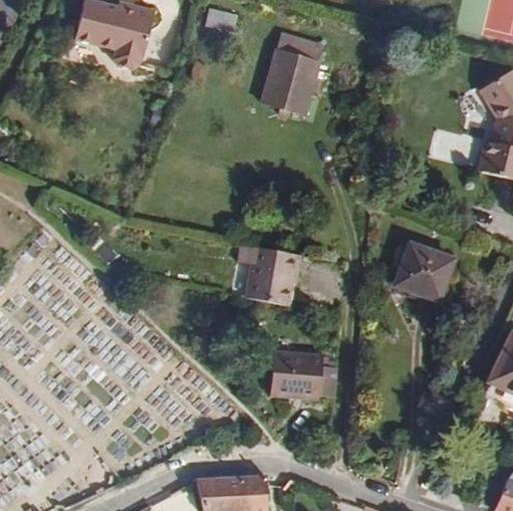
[(144,55),(156,10),(135,6),(134,10),(118,7),(92,0),(85,0),(75,38),(114,48),(112,58),(115,63),(133,68),(140,64),(142,55),(144,55)]
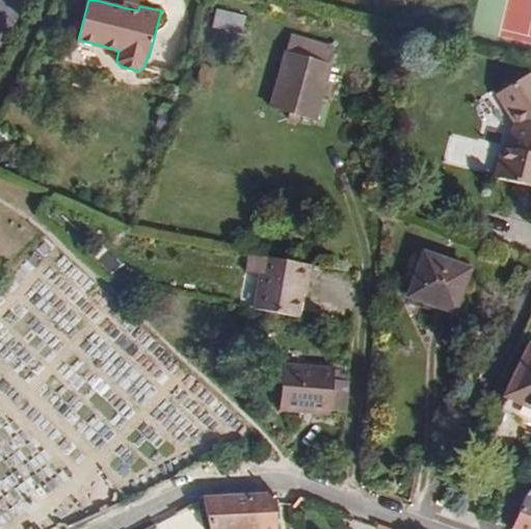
[(138,10),(139,6),(124,2),(123,7),(138,10)]
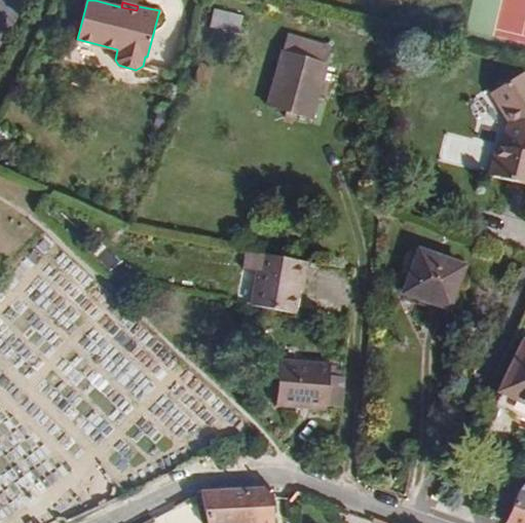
[(242,14),(214,8),(210,26),(238,32),(242,14)]
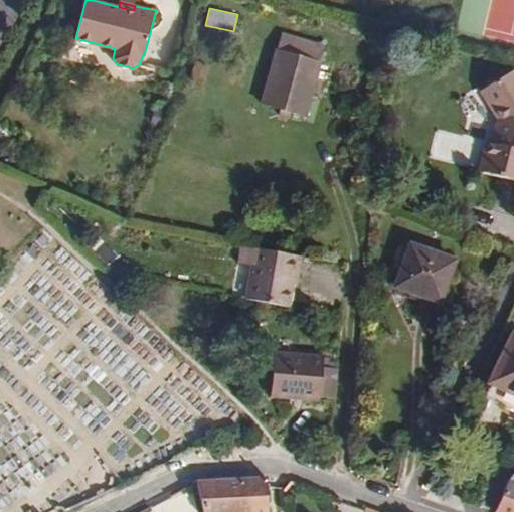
[(289,115),(290,110),(306,114),(313,89),(319,91),(321,80),(315,79),(324,44),(281,32),(263,102),(282,107),(280,112),(289,115)]
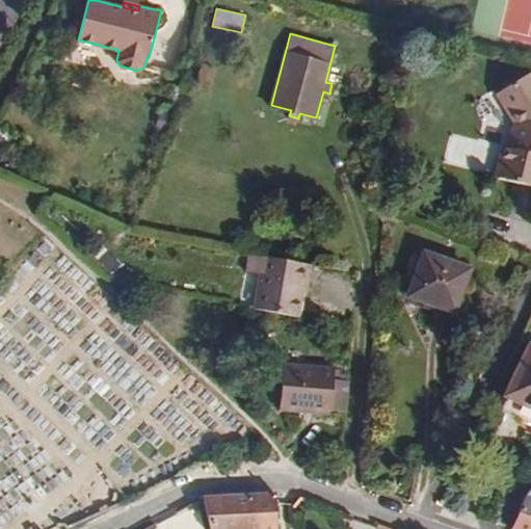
[(530,70),(497,90),(514,120),(509,144),(504,143),(497,175),(530,183),(530,70)]
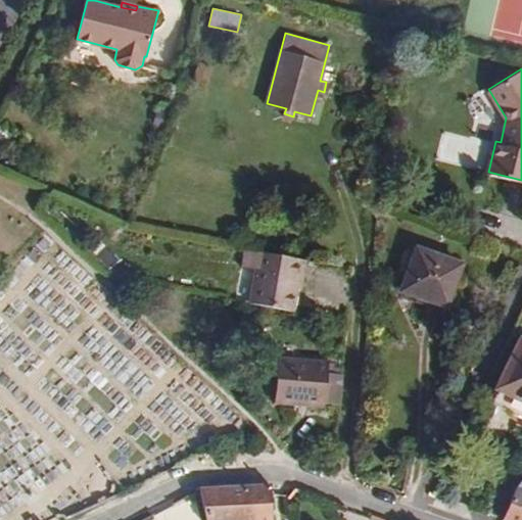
[(421,291),(448,301),(453,289),(463,263),(418,246),(402,288),(420,294),(421,291)]
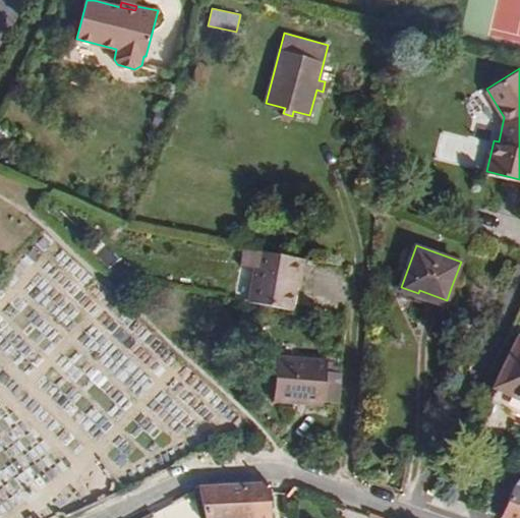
[(292,308),(297,285),(298,274),(302,274),(305,257),(245,246),(242,264),(256,267),(250,300),(292,308)]
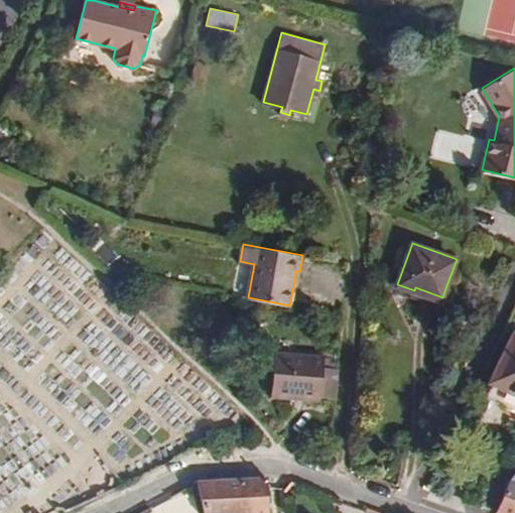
[(439,305),(442,297),(415,287),(414,290),(397,284),(395,289),(439,305)]
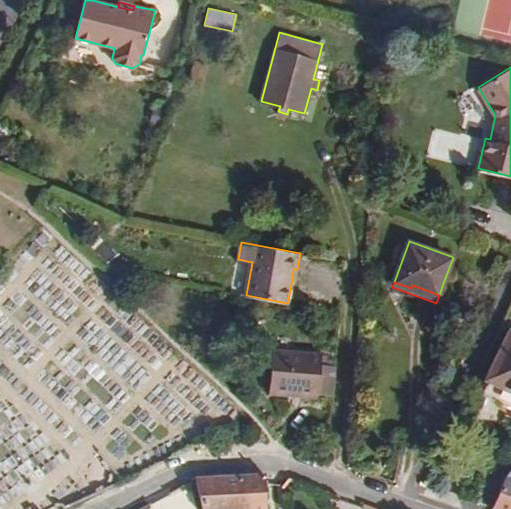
[(486,385),(510,397),(510,334),(486,385)]
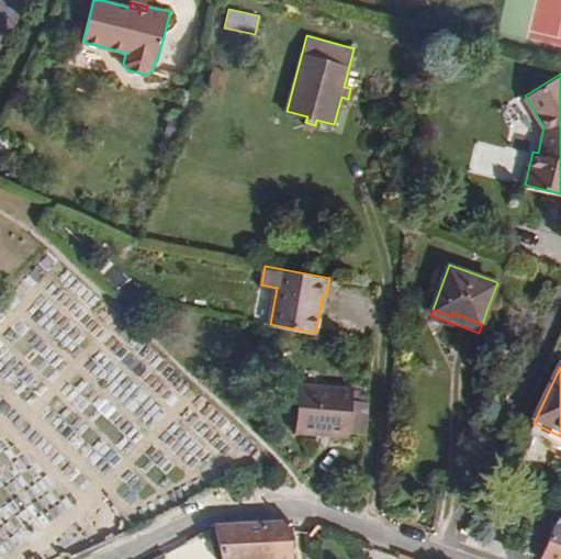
[(300,382),(296,429),(350,434),(350,432),(367,433),(369,400),(352,398),(354,387),(300,382)]
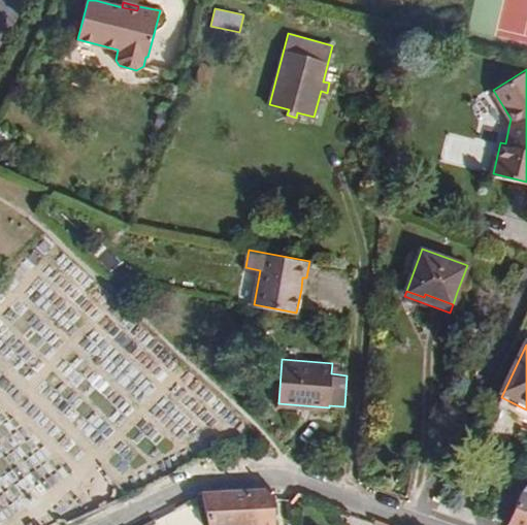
[(254,524),(251,488),(201,491),(209,524),(254,524)]
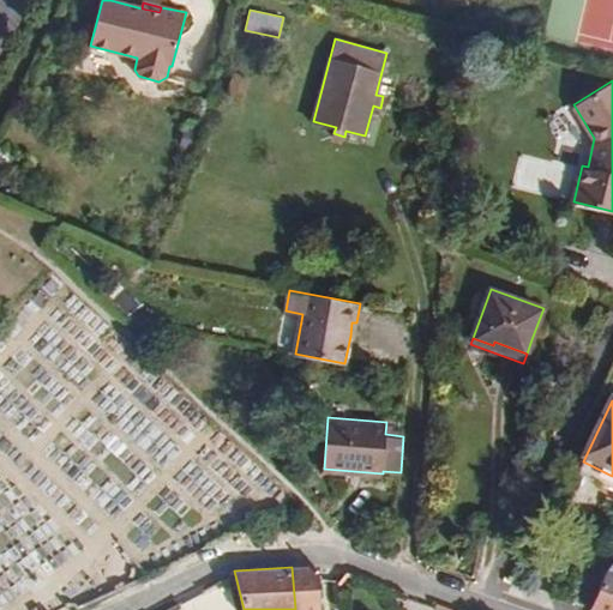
[(320,609),(319,567),(292,567),(295,609),(320,609)]
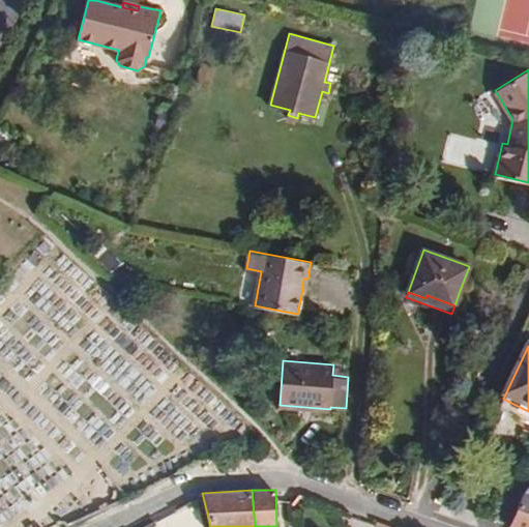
[(528,495),(523,493),(510,524),(520,526),(528,526),(528,495)]
